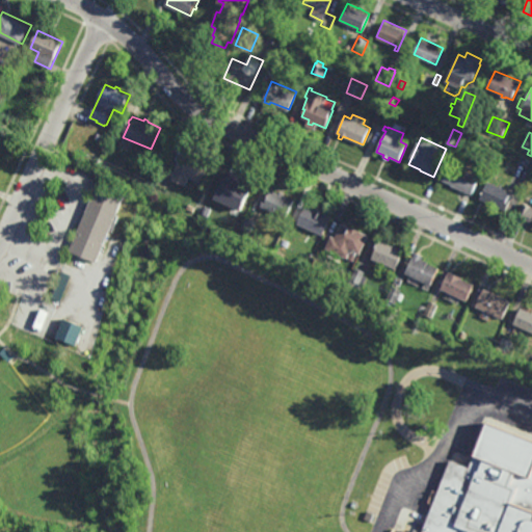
[(203,183),(191,178),(188,186),(173,180),(175,175),(174,174),(175,170),(176,171),(184,151),(212,162),(203,183)]
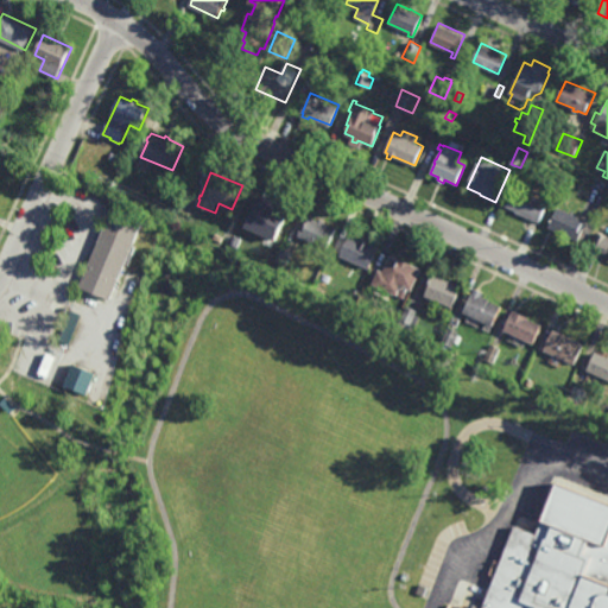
[(555,192),(549,190),(552,182),(558,184),(555,192)]
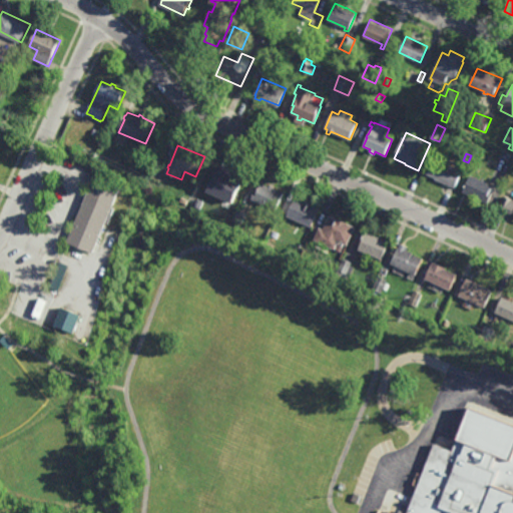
[(456,166),(457,165),(464,169),(456,187),(436,178),(436,177),(427,173),(435,156),(456,166)]
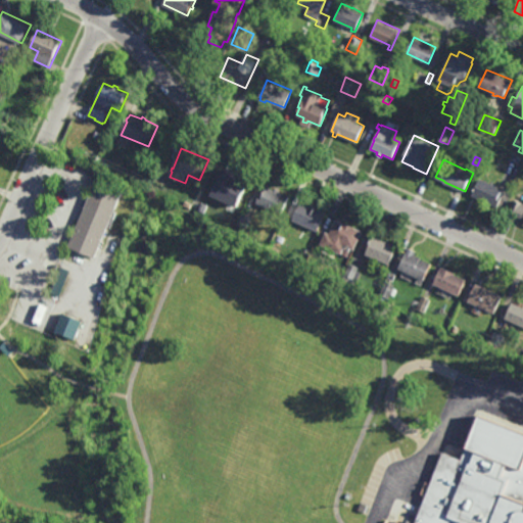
[(235,171),(255,180),(248,197),(232,190),(230,193),(227,191),(229,188),(223,185),(230,169),(231,170),(232,168),(235,169),(235,171)]
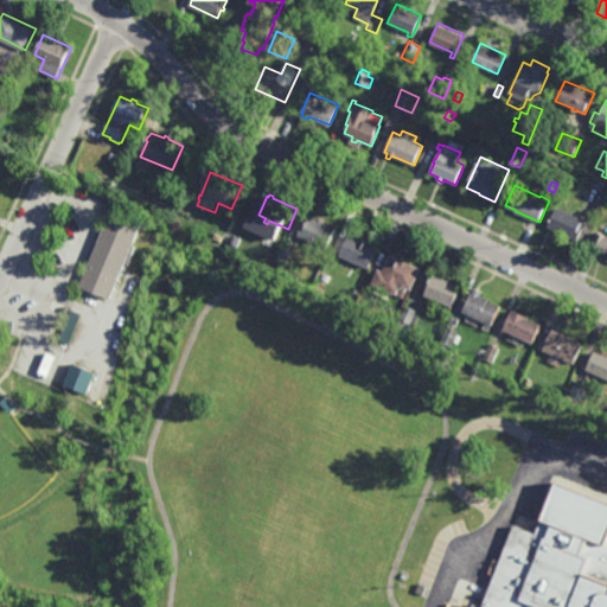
[(113,299),(109,298),(108,301),(103,299),(103,298),(81,288),(116,199),(148,212),(113,299)]
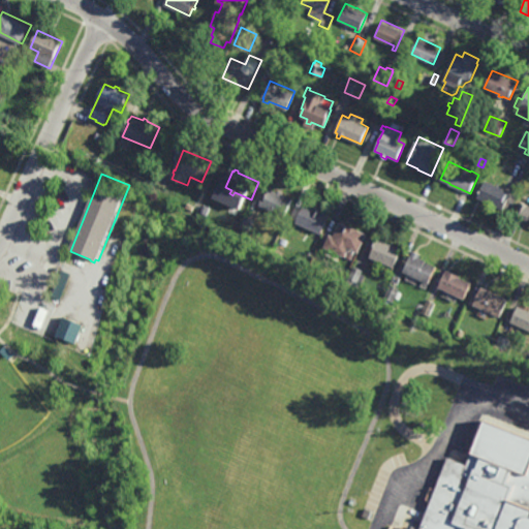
[(506,195),(509,196),(503,210),(481,199),(480,201),(477,199),(479,193),(478,192),(479,190),(480,191),(486,180),(509,190),(506,195)]
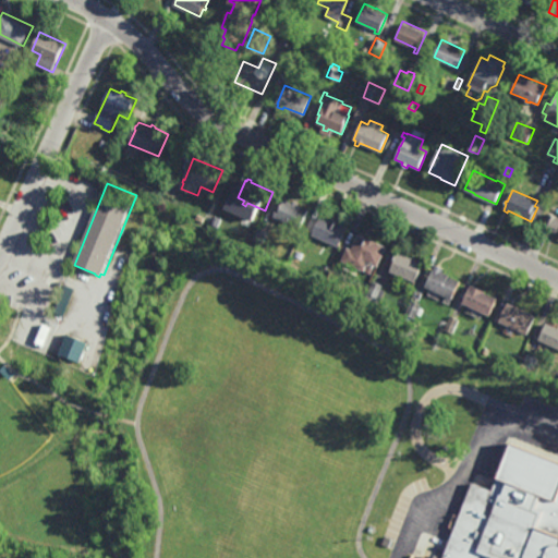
[(293,202),(294,199),(299,201),(298,204),(308,209),(301,228),(275,216),(279,206),(282,208),(283,206),(281,205),(283,203),(284,203),(287,198),(293,202)]
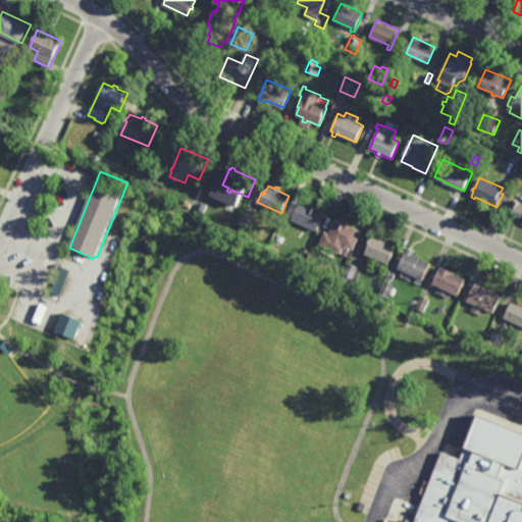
[(521,201),(521,200),(520,201),(521,201),(521,217),(509,211),(514,199),(516,200),(520,192),(521,193),(521,201)]
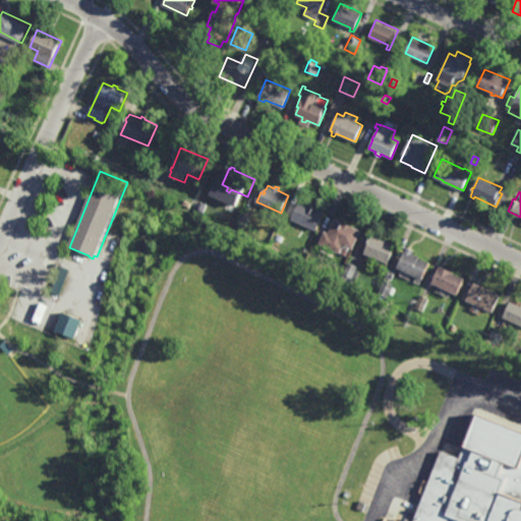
[(204,212),(197,209),(201,200),(208,204),(204,212)]
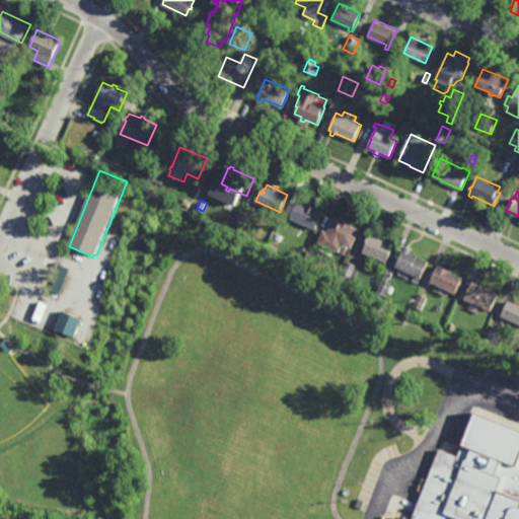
[(309,205),(309,203),(313,205),(312,206),(323,212),(314,229),(291,218),(299,200),(309,205)]
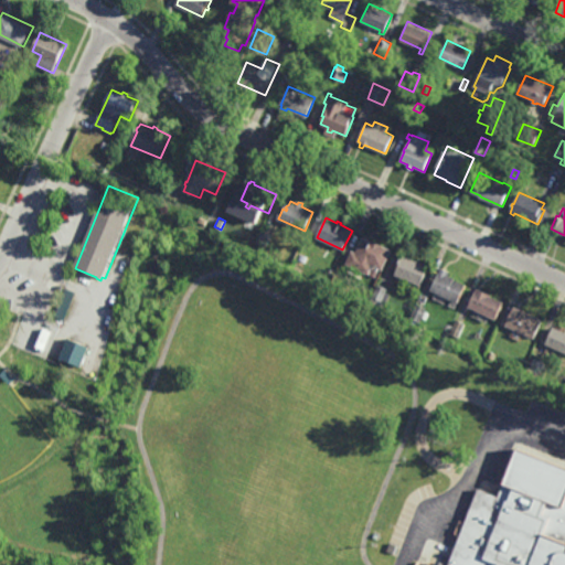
[(266,247),(257,243),(264,231),(273,234),(266,247)]
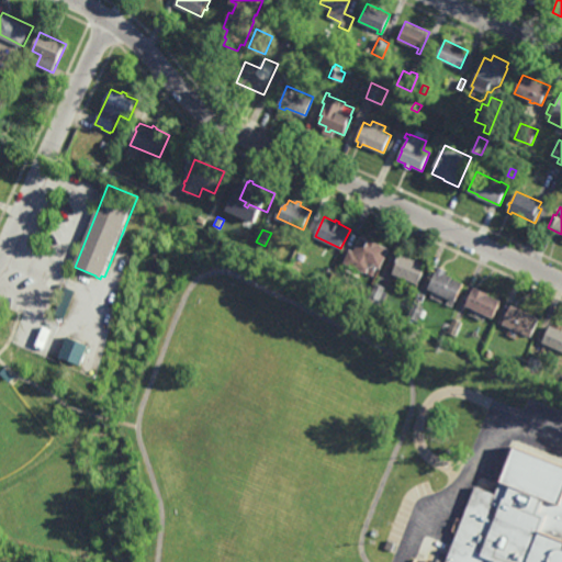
[(381,269),(377,267),(375,270),(370,268),(368,273),(344,262),(350,249),(355,250),(361,235),(390,248),(381,269)]
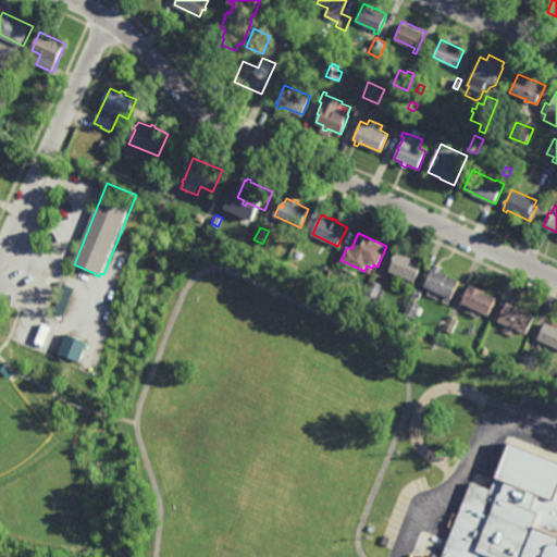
[(410,258),(410,257),(423,262),(415,282),(390,271),(394,259),(393,259),(395,255),(396,256),(397,252),(410,258)]
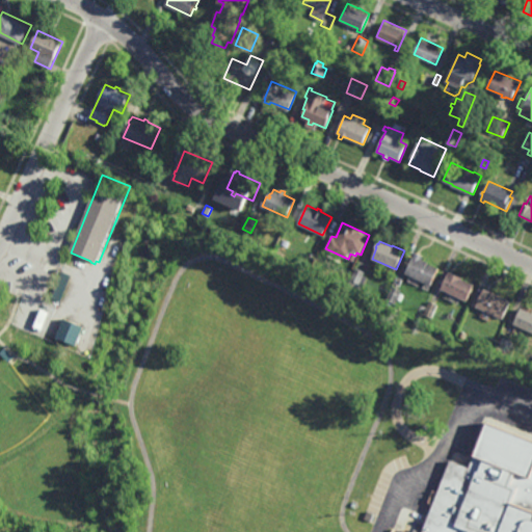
[(425,256),(423,259),(429,262),(429,263),(440,268),(431,285),(406,273),(413,260),(411,259),(414,255),(416,251),(425,256)]
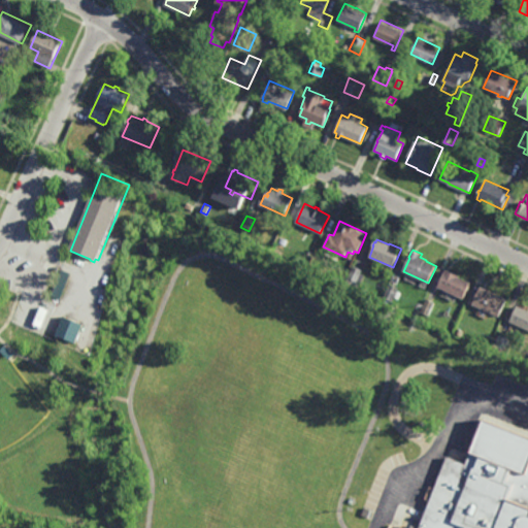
[(358,288),(345,283),(353,266),(362,270),(360,273),(364,274),(358,288)]
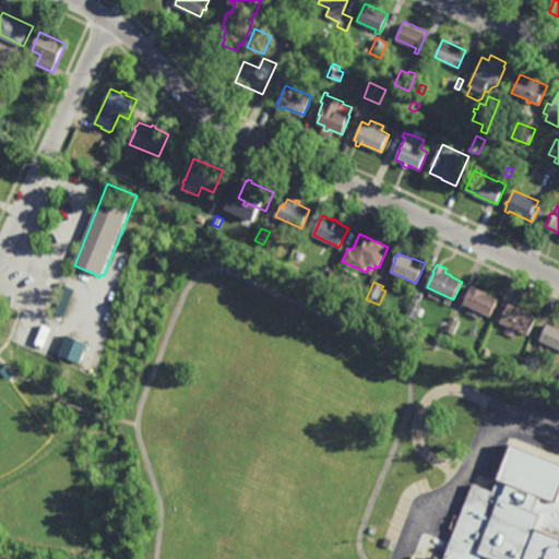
[(491,317),(464,304),(473,285),(487,292),(487,293),(500,299),(491,317)]
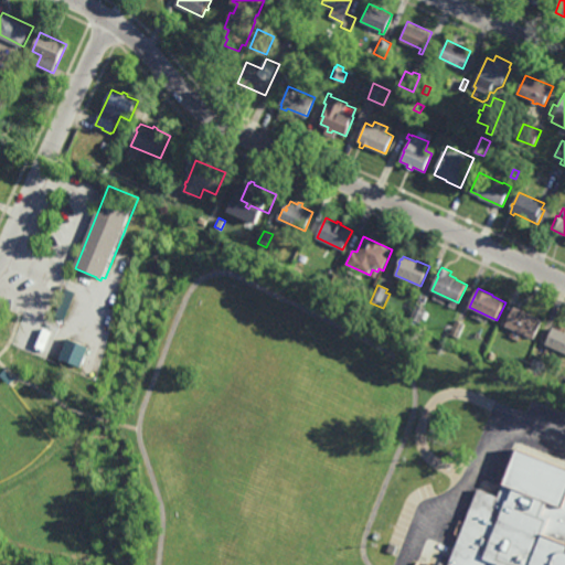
[(56,318),(66,321),(75,292),(65,289),(56,318)]
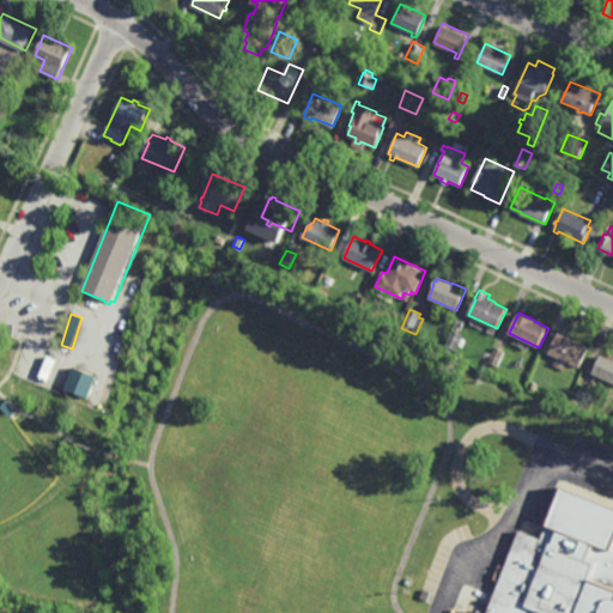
[(455,351),(444,345),(453,329),(463,335),(455,351)]
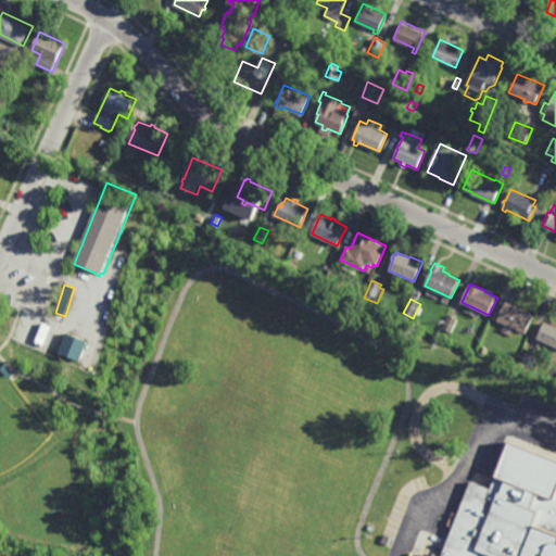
[(514,304),(535,314),(526,333),(497,320),(506,301),(508,302),(510,300),(515,302),(514,304)]
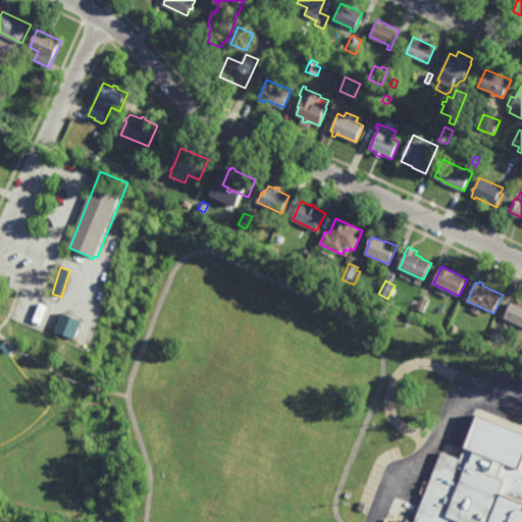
[(428,308),(426,308),(424,312),(416,309),(421,296),(430,299),(428,304),(429,305),(428,308)]
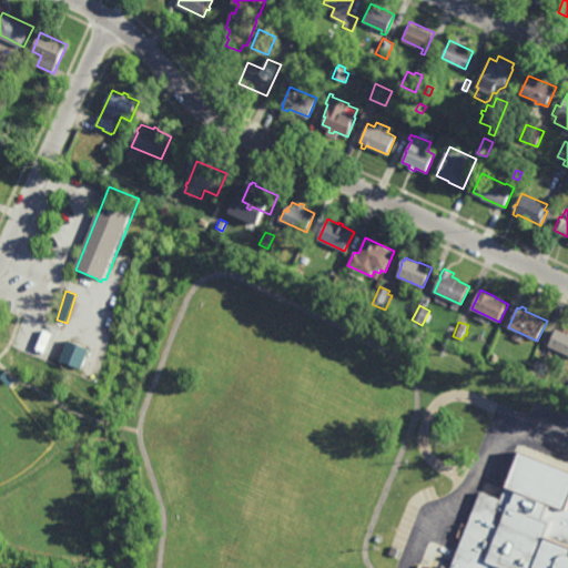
[(567,333),(567,355),(549,346),(557,328),(567,333)]
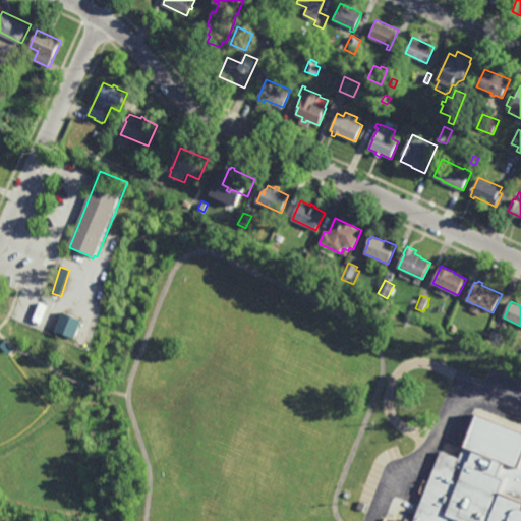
[(82,320),(61,312),(55,332),(76,338),(82,320)]
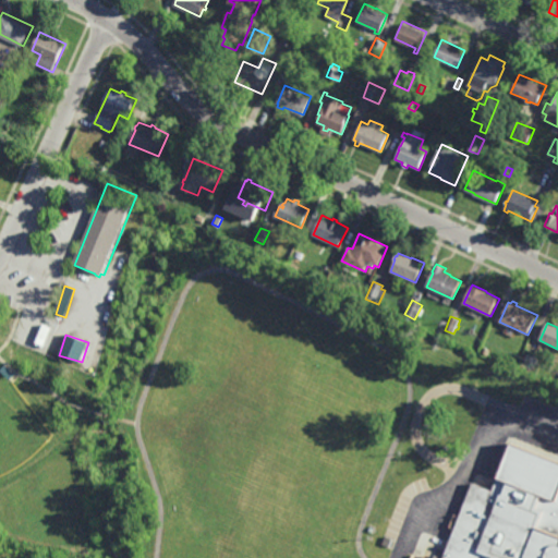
[(533,372),(519,366),(525,351),(540,358),(533,372)]
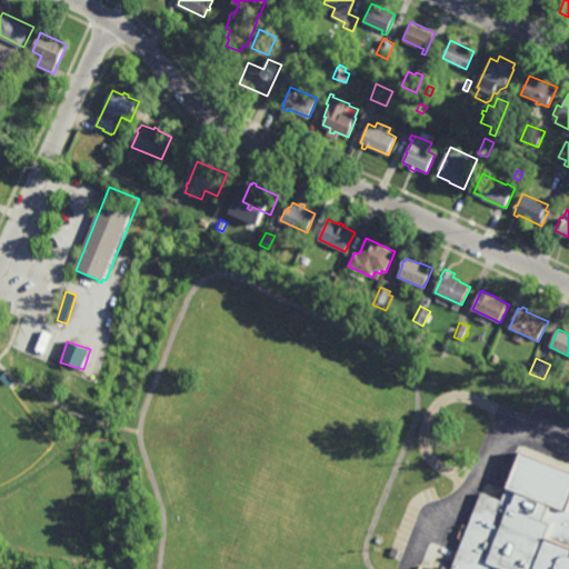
[(503,488),(561,510),(568,488),(568,475),(517,455),(503,488)]
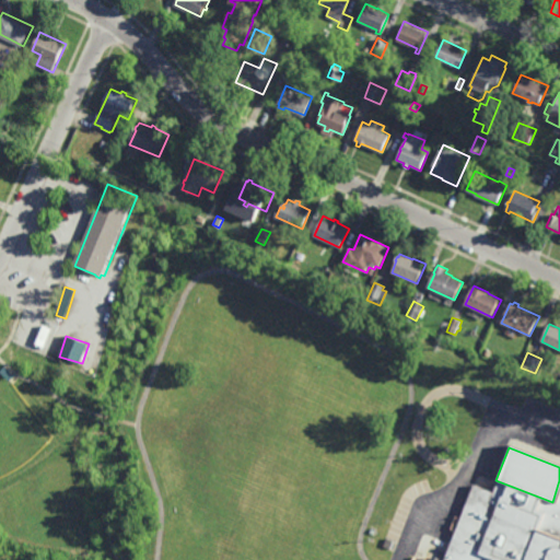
[(473,488),(445,559),(523,559),(541,514),(473,488)]
